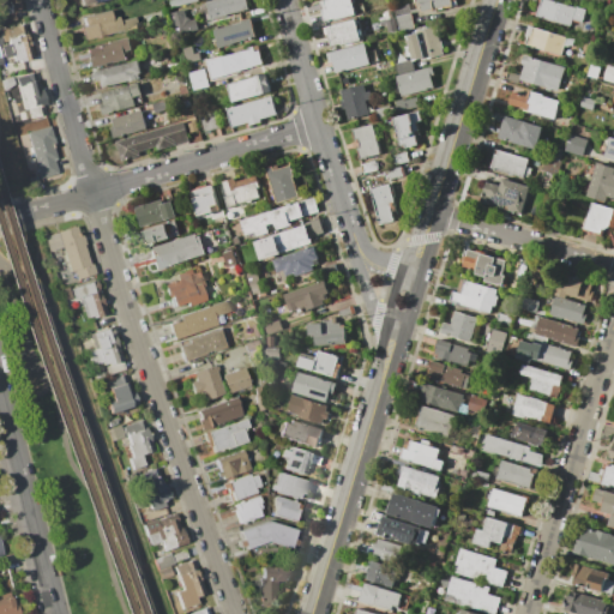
[(0,4),(0,0),(18,0),(22,11),(14,13),(17,20),(5,23),(0,4)]
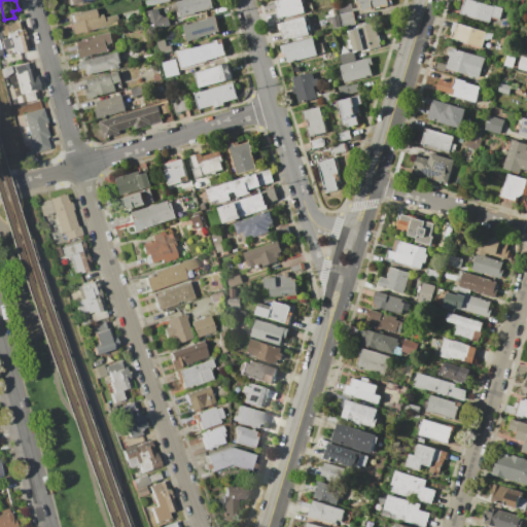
[(177,2),(184,0),(211,0),(214,8),(180,18),(177,2)]
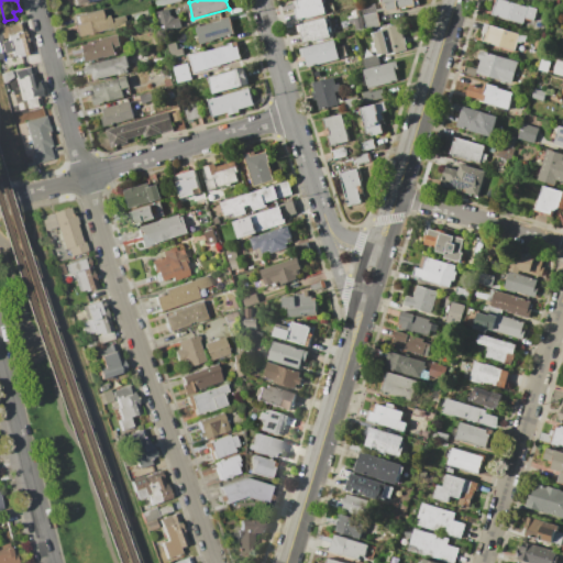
[(294,2),(302,0),(322,0),(326,13),(299,21),(294,2)]
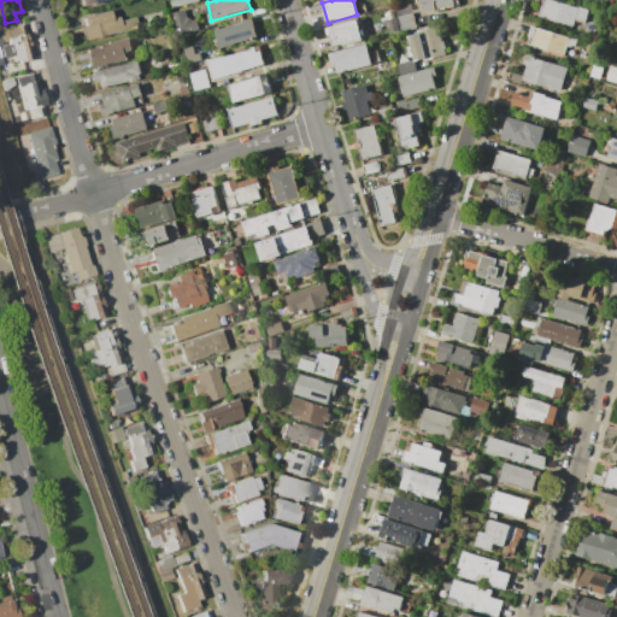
[(417,0),(458,0),(460,6),(419,13),(417,0)]
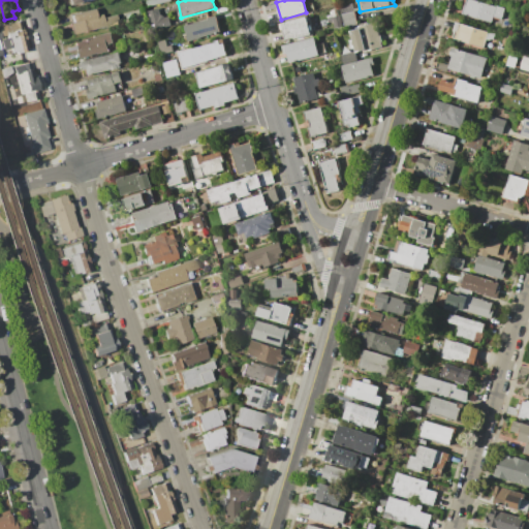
[(463,0),(473,0),(504,9),(499,26),(459,13),(463,0)]
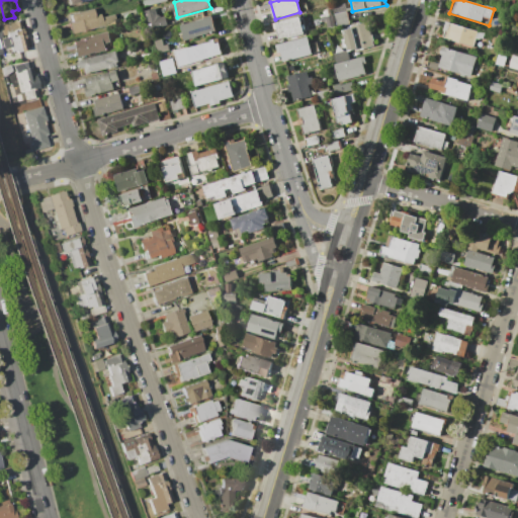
[(337,26),(332,7),(344,4),(349,23),(337,26)]
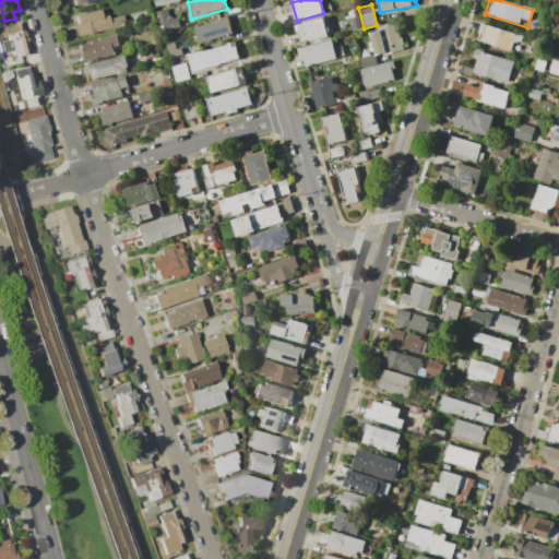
[(75,15),(102,9),(104,16),(107,15),(108,19),(111,28),(79,37),(75,24),(78,23),(75,15)]
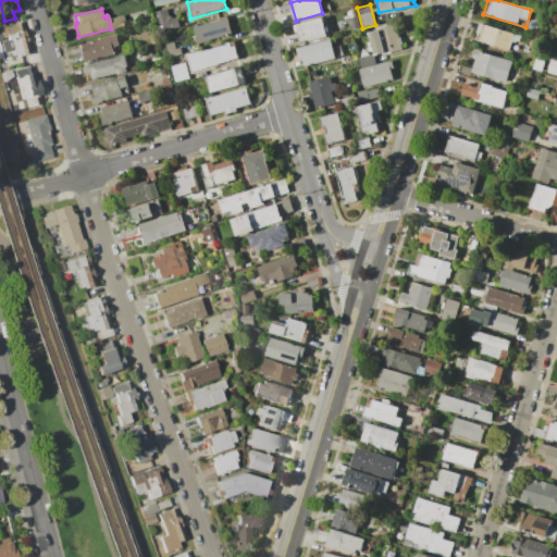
[(153,13),(166,9),(169,14),(172,15),(174,17),(178,17),(181,27),(159,33),(153,13)]
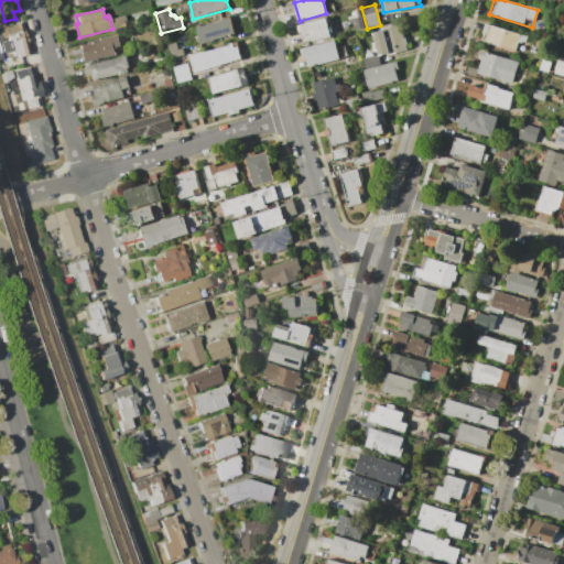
[(109,19),(123,15),(127,26),(112,30),(112,29),(109,19)]
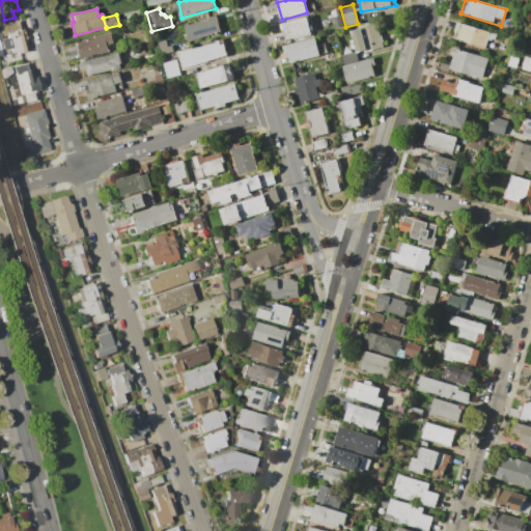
[(184,26),(207,20),(207,18),(216,16),(221,32),(188,42),(184,26)]
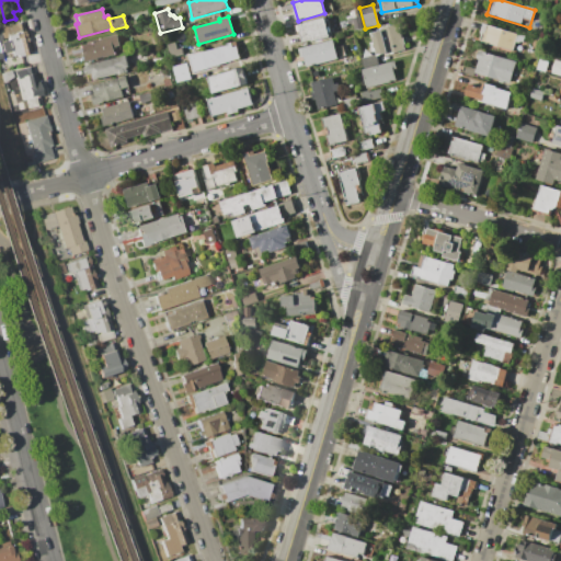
[(352,19),(359,16),(363,29),(355,30),(352,19)]
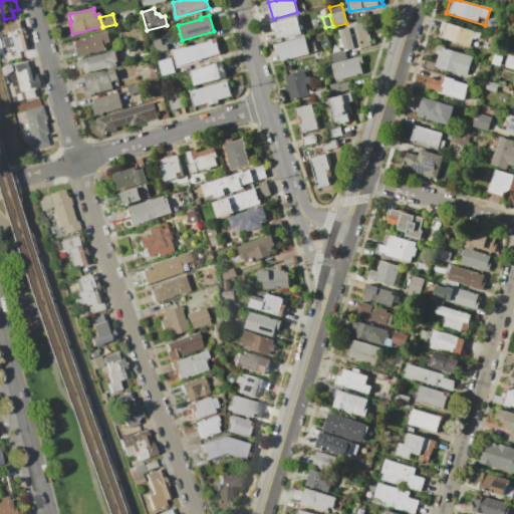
[(272,23),(297,16),(302,34),(278,40),(275,29),(273,30),(272,23)]
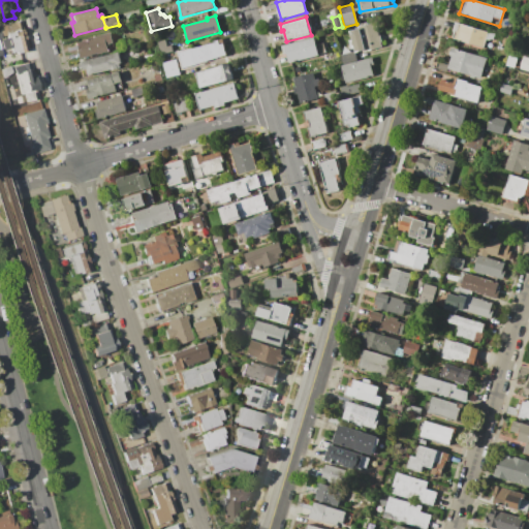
[(5,25),(21,21),(29,52),(17,55),(17,53),(12,54),(7,33),(0,35),(0,27),(5,27),(5,25)]
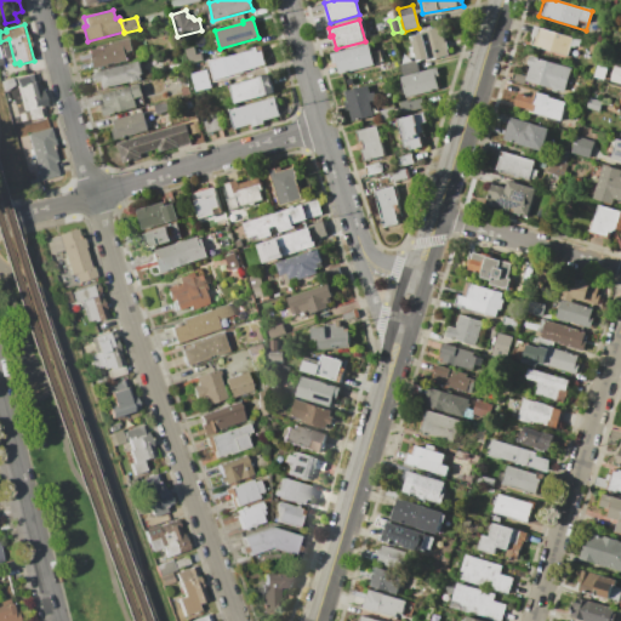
[(422,32),(442,27),(449,55),(429,60),(428,58),(422,34),(422,32)]
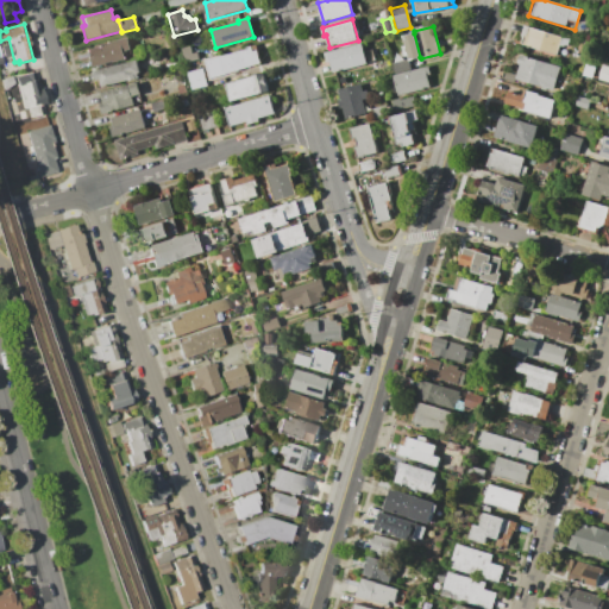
[(525,26),(562,38),(556,56),(520,44),(525,26)]
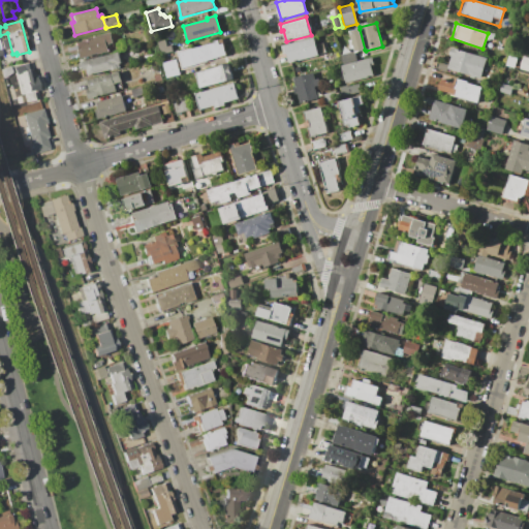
[(360,29),(365,50),(355,52),(350,32),(360,29)]
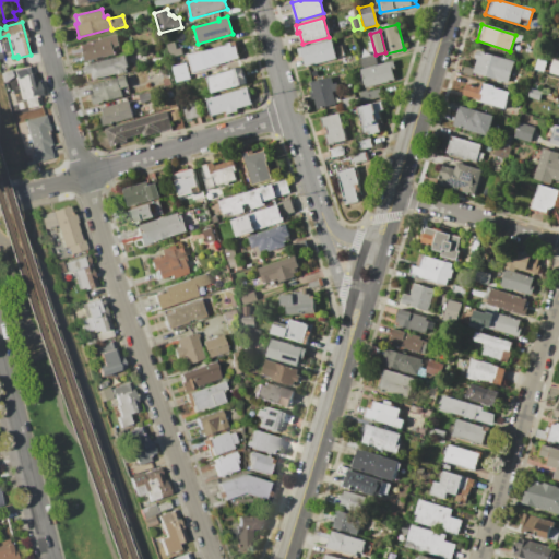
[(78,45),(118,34),(120,45),(114,47),(116,55),(86,62),(84,55),(81,56),(78,45)]
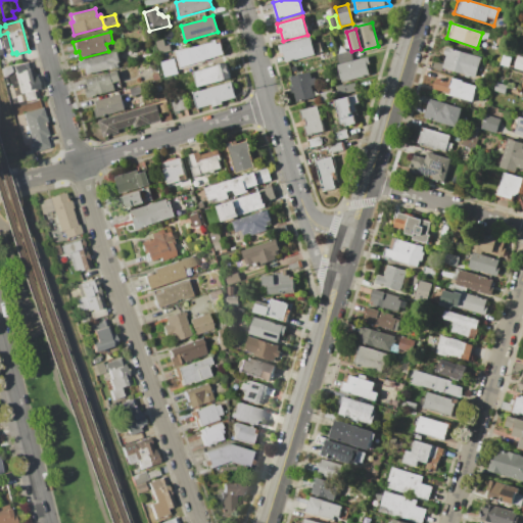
[(279,46),(311,38),(316,55),(286,62),(283,53),(281,54),(279,46)]
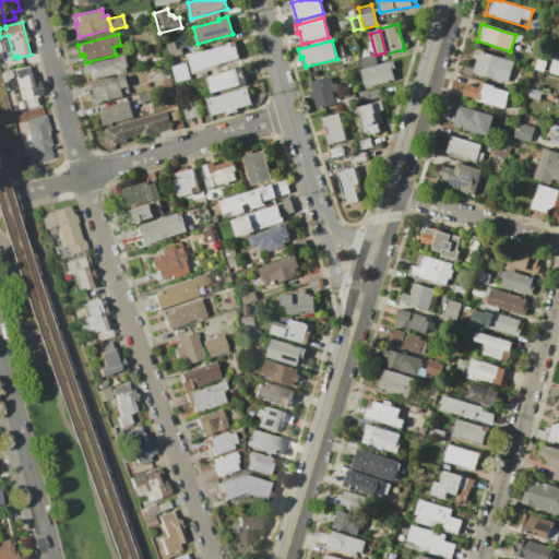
[(166,44),(175,42),(177,49),(182,48),(183,54),(170,58),(166,44)]
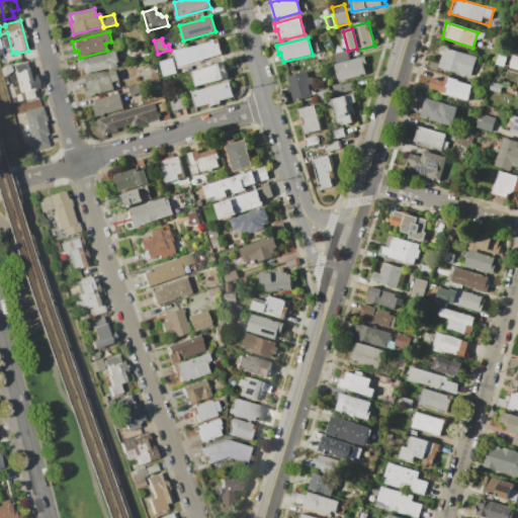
[(185,49),(209,42),(208,40),(213,39),(214,44),(219,42),(222,55),(189,64),(185,49)]
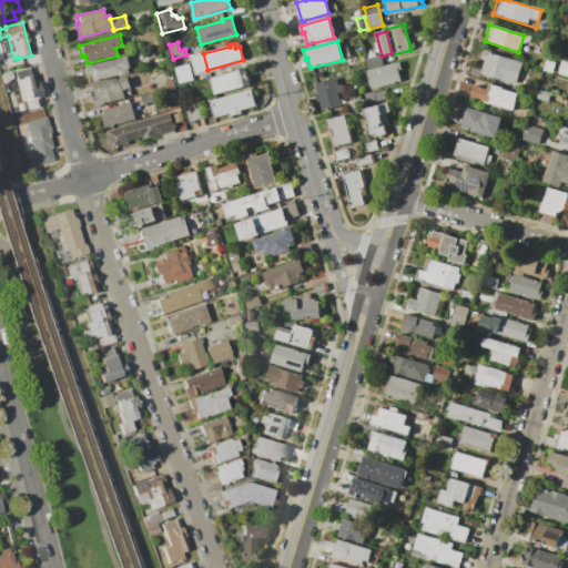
[(485,51),(523,62),(516,83),(479,72),(485,51)]
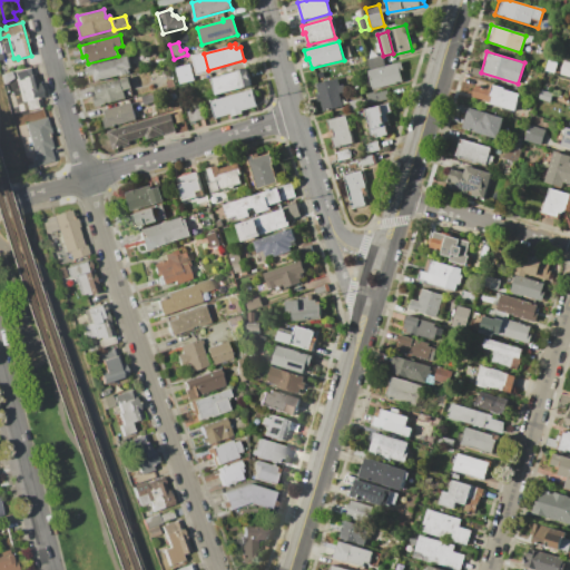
[(367,59),(381,56),(384,65),(370,68),(367,59)]
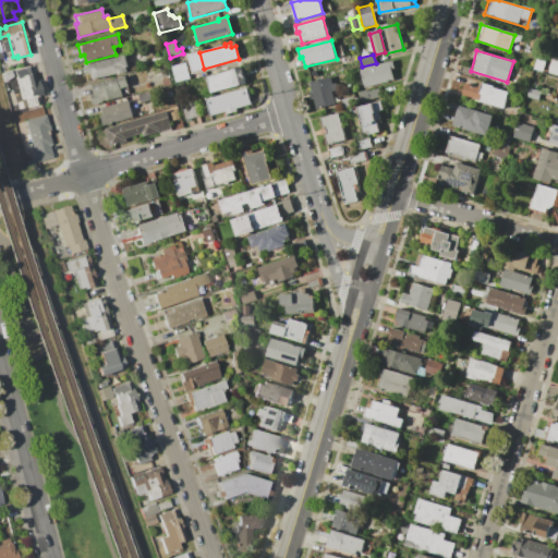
[(85,67),(125,56),(129,67),(126,68),(128,72),(93,81),(91,73),(87,74),(85,67)]
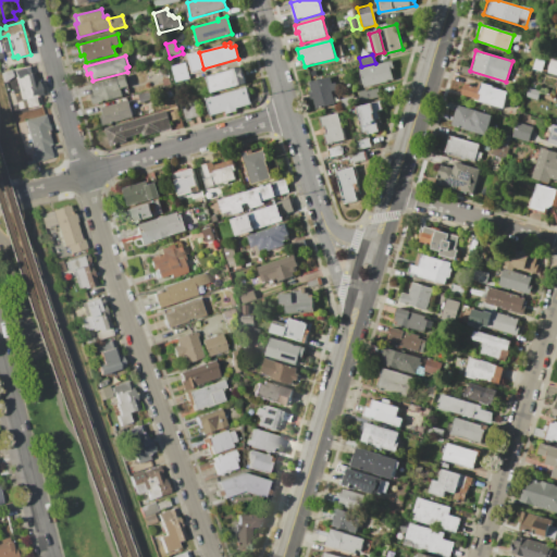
[(556,60),(556,76),(546,73),(551,59),(556,60)]
